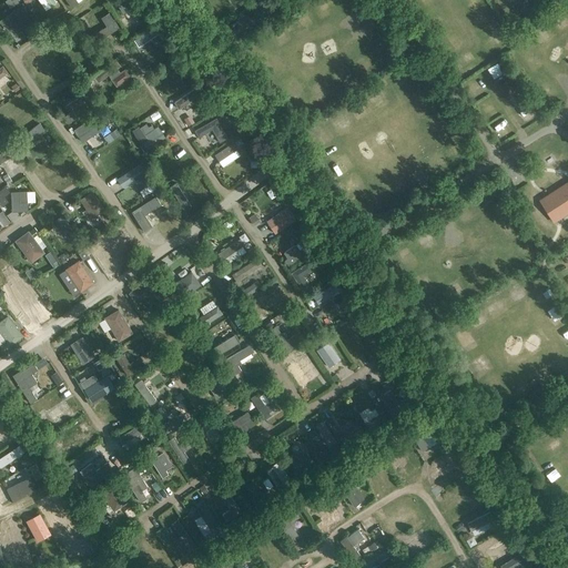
[(53,0),(47,0),(42,3),(47,10),(57,2),(53,0)]
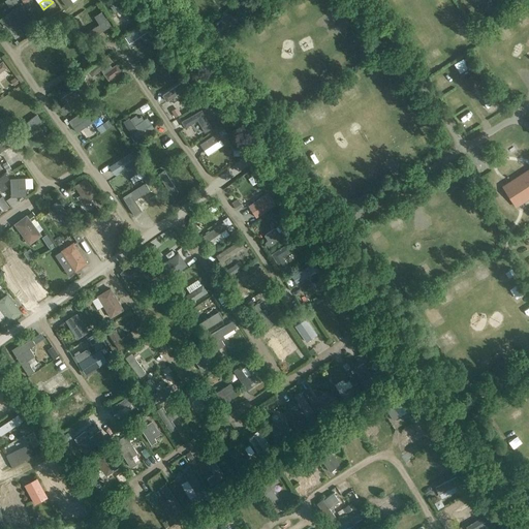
[(106,0),(115,12),(133,0),(132,0),(106,0)]
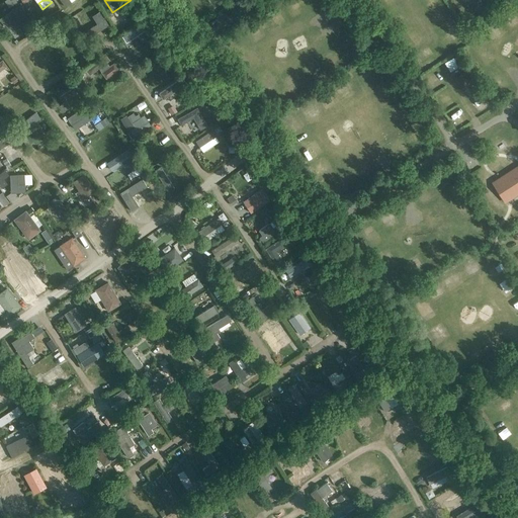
[(293,0),(290,0),(287,3),(294,15),(300,11),(293,0)]
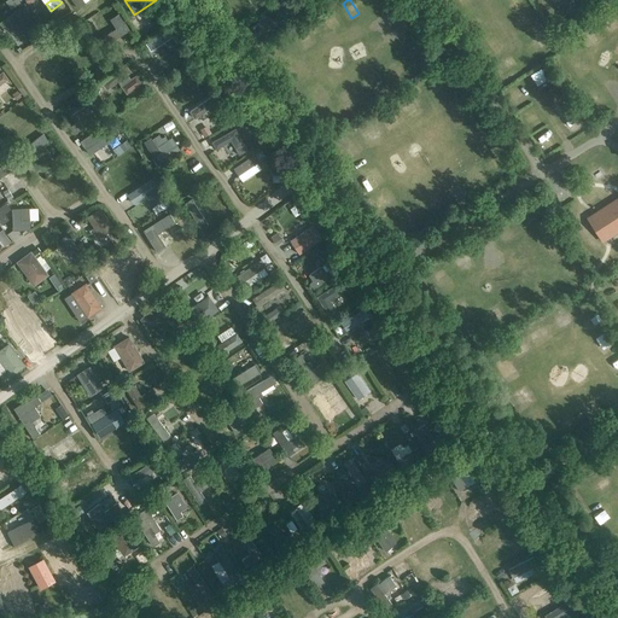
[(34,12),(40,9),(34,1),(29,5),(34,12)]
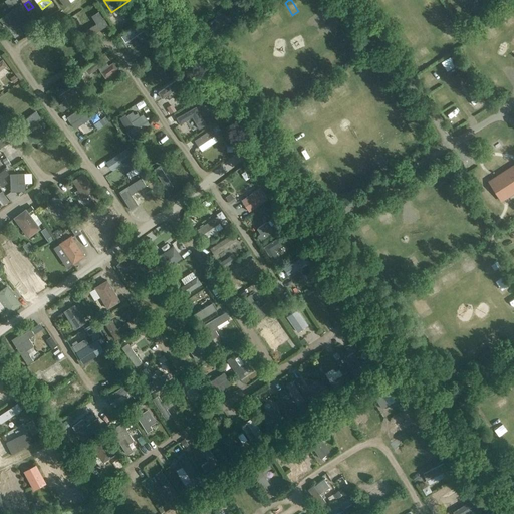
[(0,17),(0,19),(4,26),(9,22),(14,29),(27,20),(17,5),(0,17)]
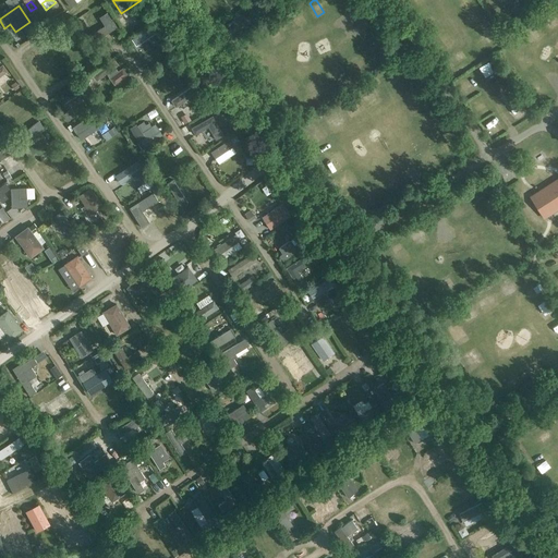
[(470,13),(476,25),(486,19),(481,8),(470,13)]
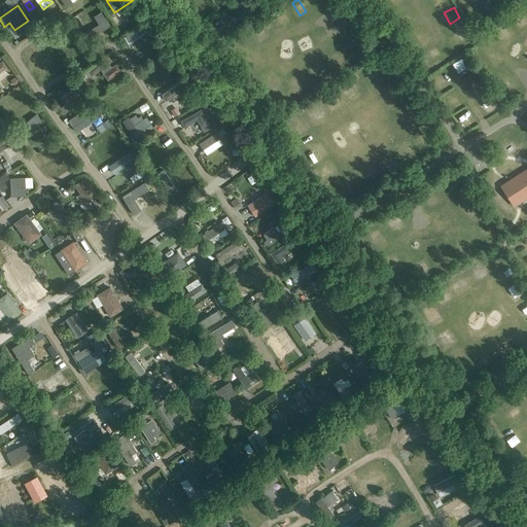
[(281,31),(291,24),(281,9),(271,18),(281,31)]
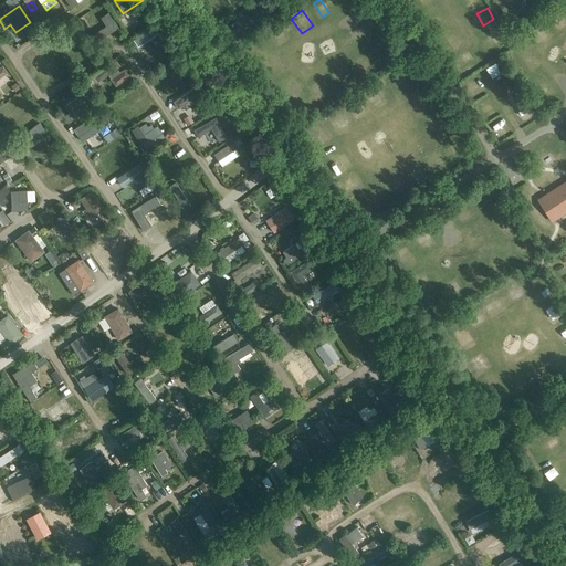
[(557,27),(565,21),(562,13),(553,19),(557,27)]
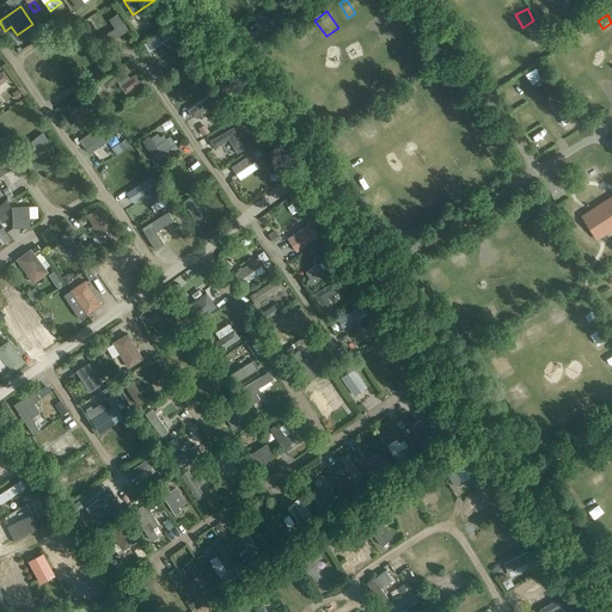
[(127,28),(123,22),(99,37),(103,42),(127,28)]
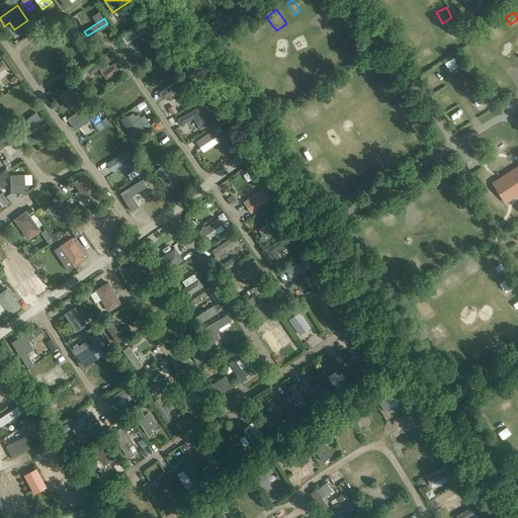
[(125,41),(145,29),(148,35),(154,31),(146,20),(121,36),(124,41),(125,41)]
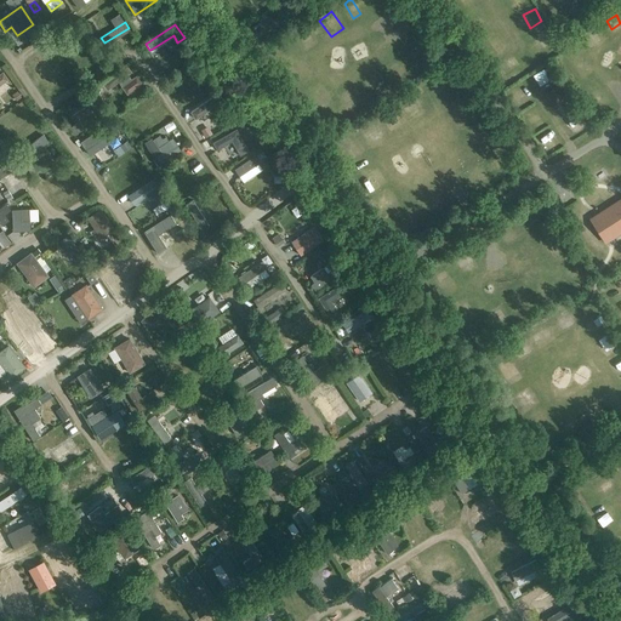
[(298,35),(307,49),(319,41),(311,28),(298,35)]
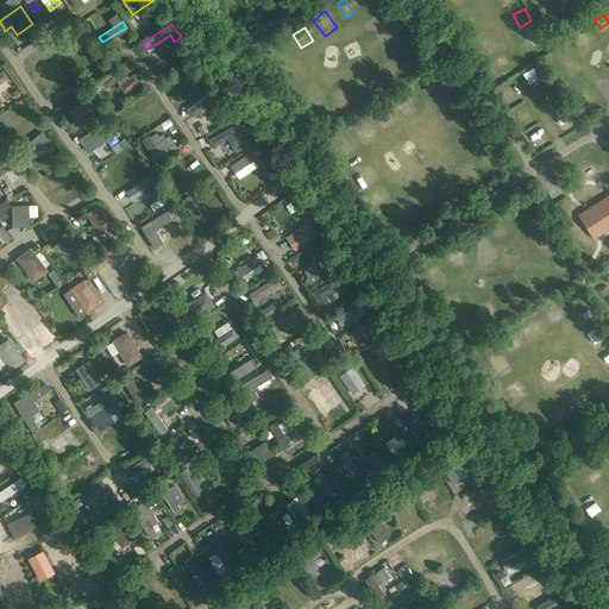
[(535,27),(522,36),(529,46),(542,38),(535,27)]
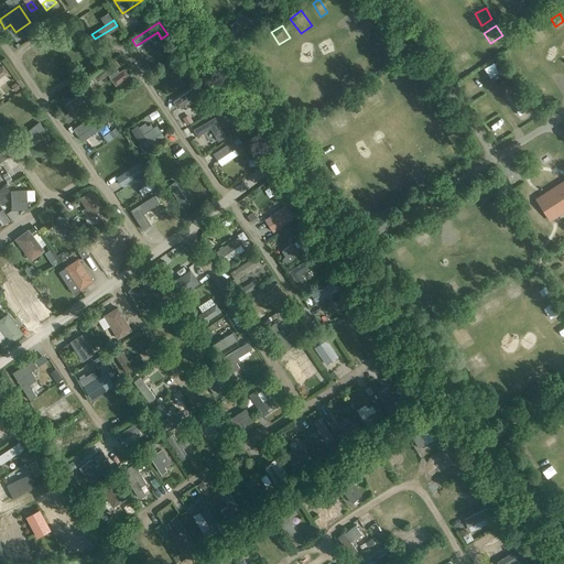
[(543,25),(535,30),(541,38),(548,32),(543,25)]
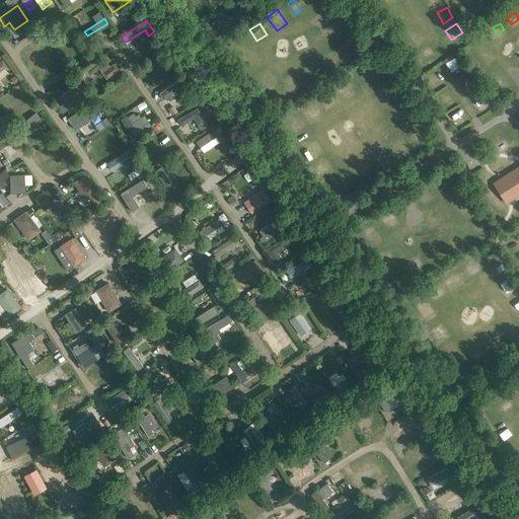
[(64,49),(68,54),(82,42),(78,36),(64,49)]
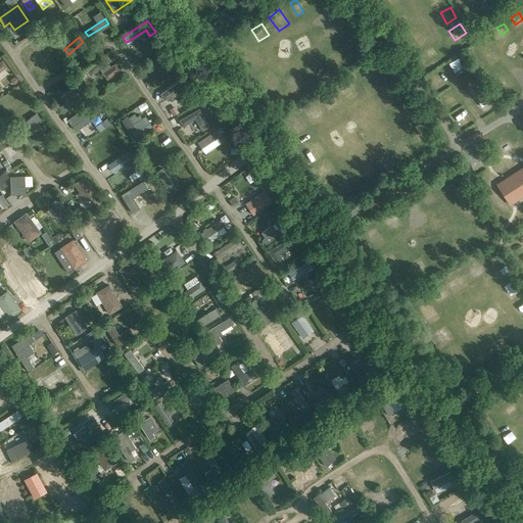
[(361,42),(349,48),(355,59),(367,53),(361,42)]
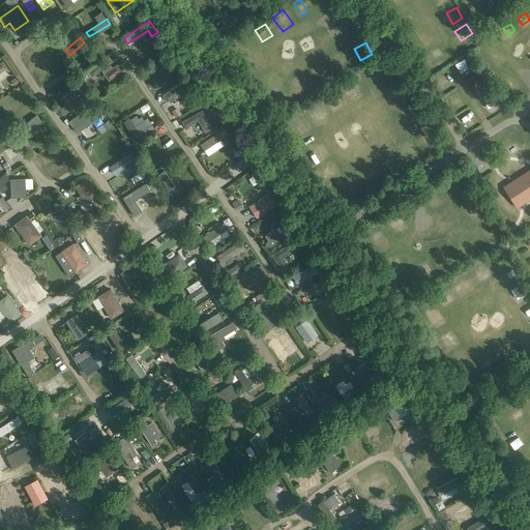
[(446,50),(436,56),(442,65),(451,60),(446,50)]
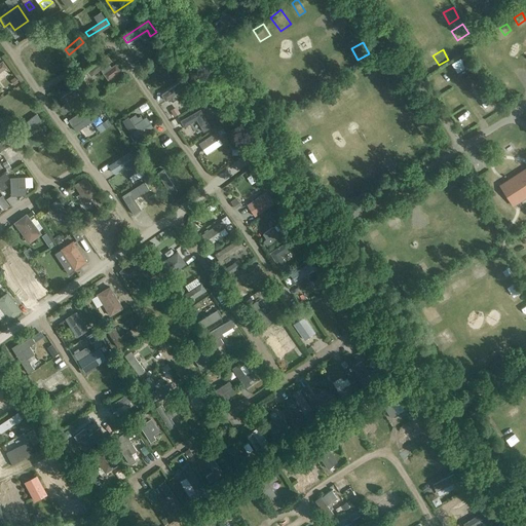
[(340,52),(331,59),(339,73),(349,67),(340,52)]
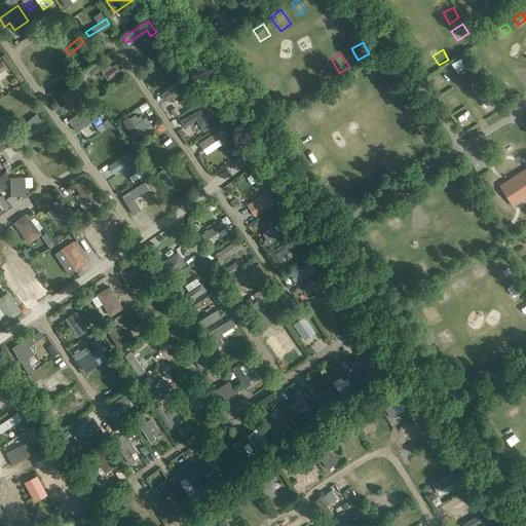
[(486,61),(493,72),(506,64),(499,52),(486,61)]
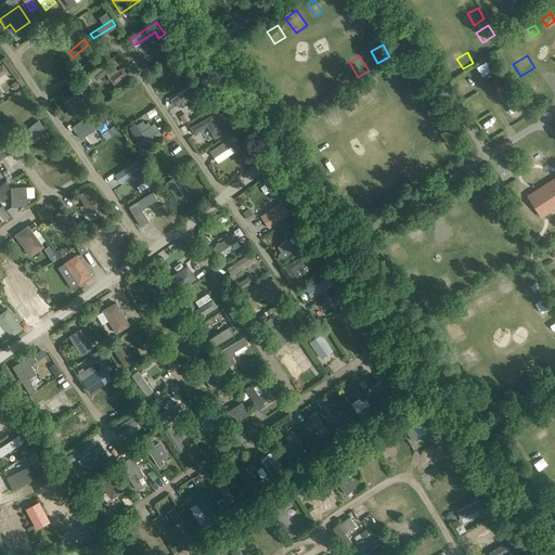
[(110,77),(115,84),(127,74),(123,67),(116,72),(113,67),(117,65),(112,59),(90,74),(95,80),(107,72),(111,76),(110,77)]
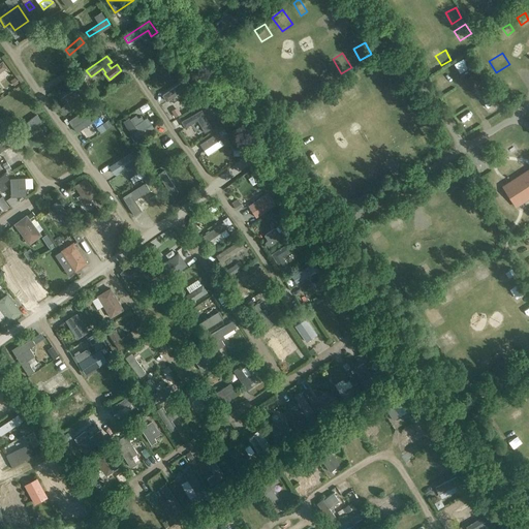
[(320,86),(330,81),(321,65),(313,69),(317,76),(315,78),(320,86)]
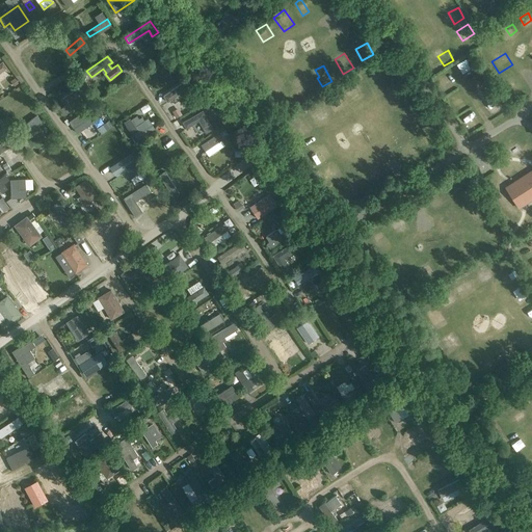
[(446,73),(435,77),(441,87),(451,82),(446,73)]
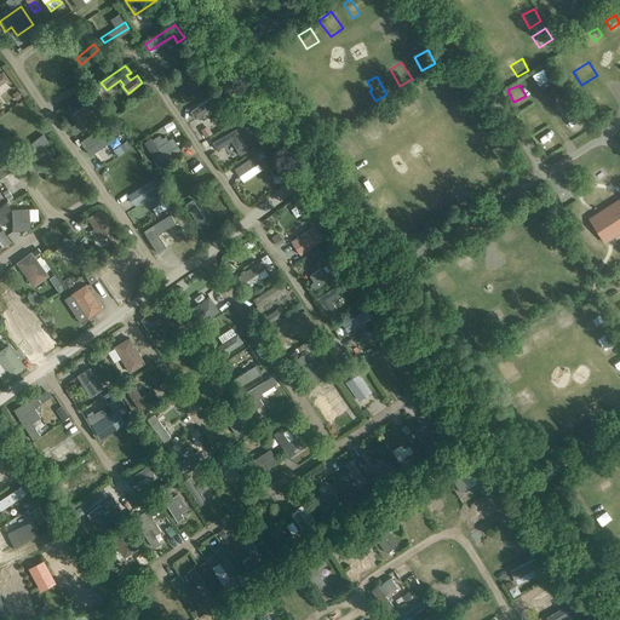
[(319,107),(329,99),(323,91),(314,97),(319,107)]
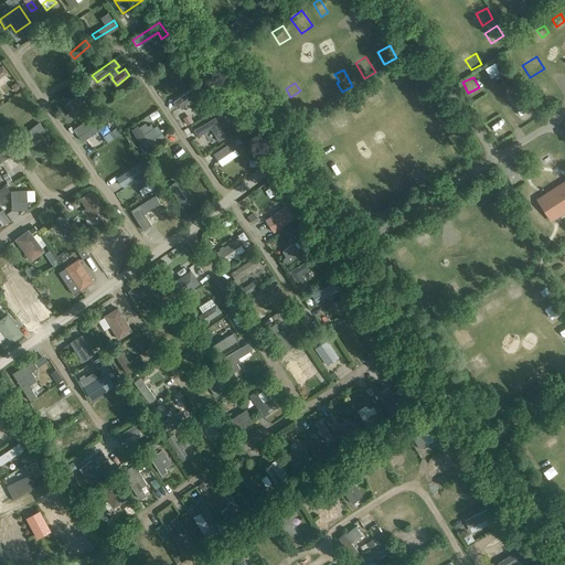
[(377,83),(368,91),(377,104),(387,96),(377,83)]
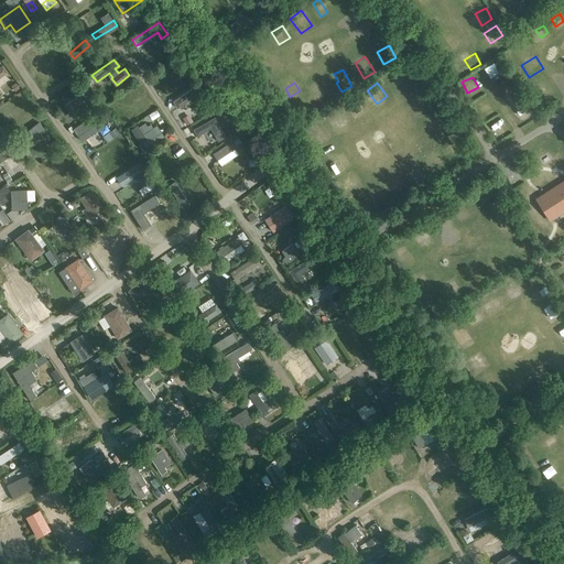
[(321,84),(311,90),(320,106),(329,99),(321,84)]
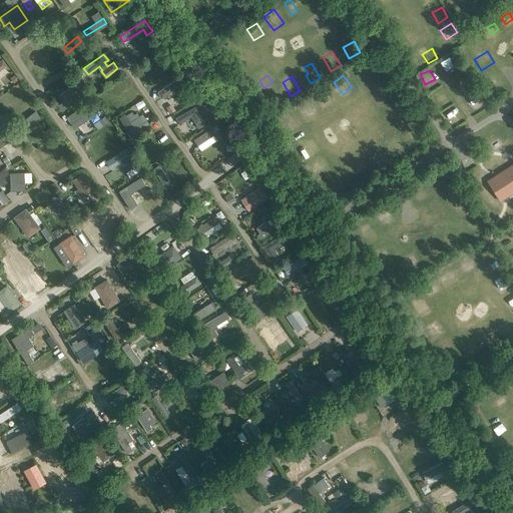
[(178,78),(158,91),(161,97),(182,84),(178,78)]
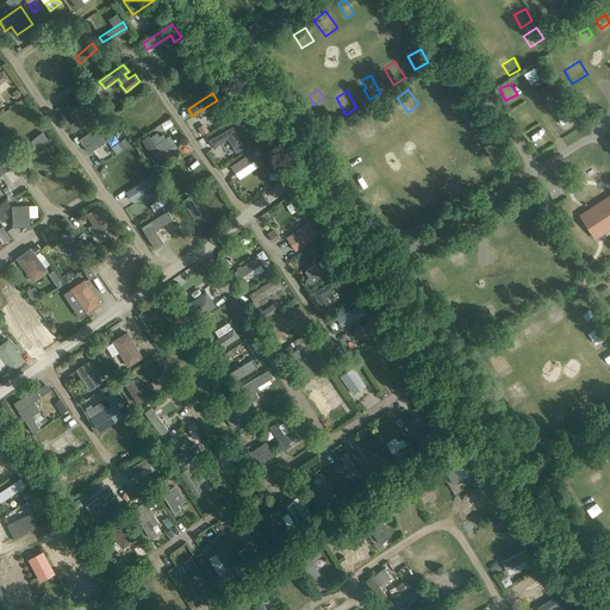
[(586,109),(598,104),(593,93),(583,98),(586,109)]
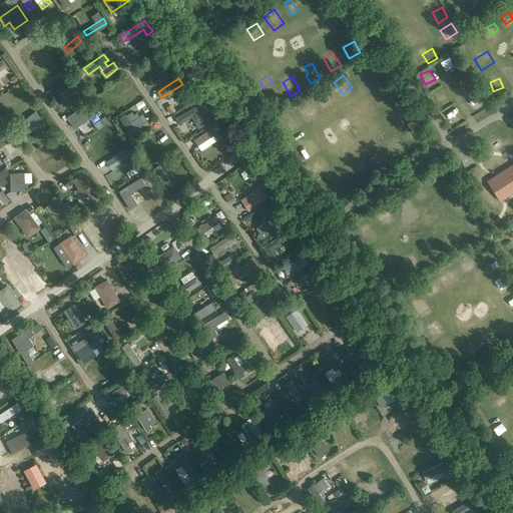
[(130,79),(124,84),(130,90),(135,85),(130,79)]
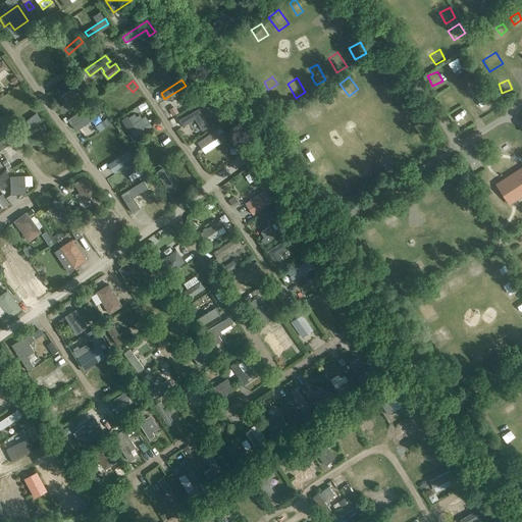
[(84,91),(89,88),(86,83),(81,86),(84,91)]
